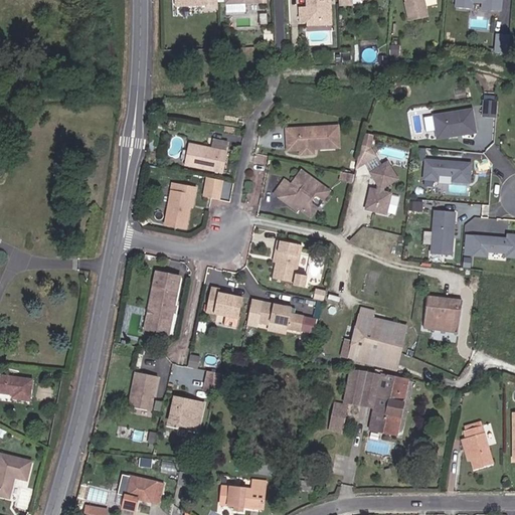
[(233,0),(233,2),(234,2),(235,11),(253,10),(253,1),(271,0),(233,0)]
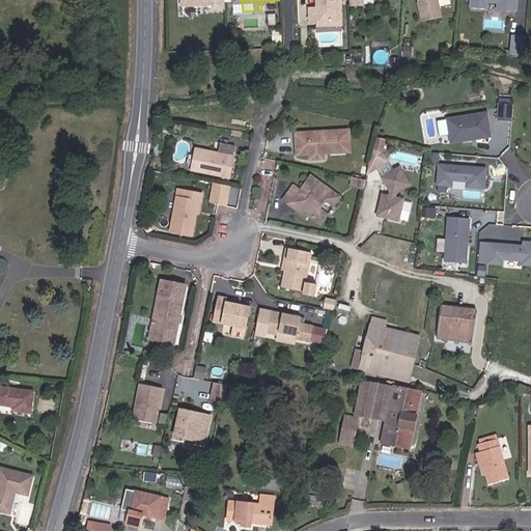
[(343,0),(322,0),(323,3),(315,4),(315,20),(324,20),(337,19),(345,14),(343,0)]
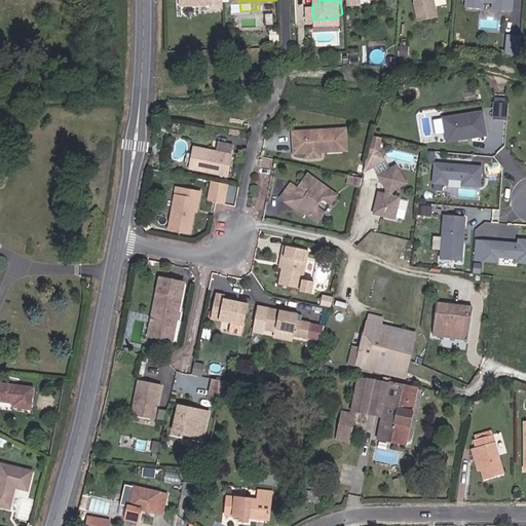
[(321,24),(347,23),(345,0),(340,0),(342,13),(334,19),(321,20),(321,24)]
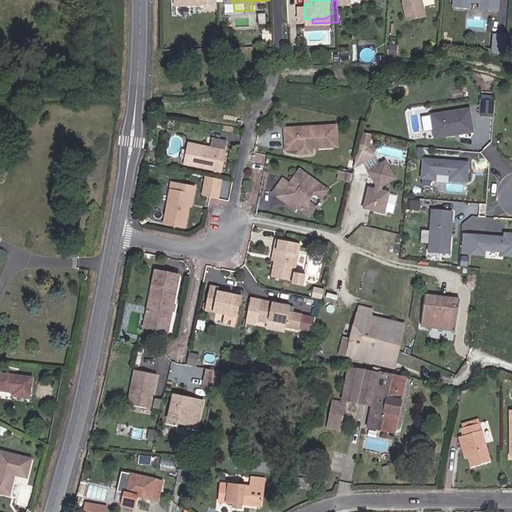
[(430,0),(410,0),(414,18),(433,14),(430,0)]
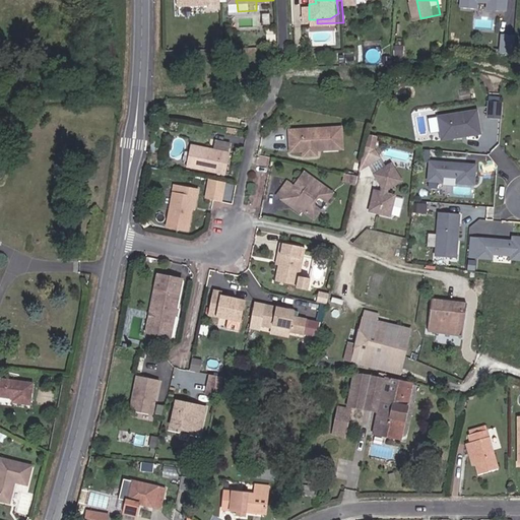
[(519,49),(519,28),(508,28),(506,48),(519,49)]
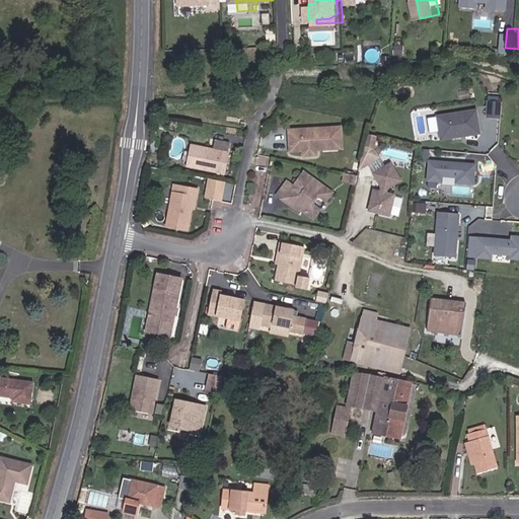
[(502,118),(504,101),(490,99),(488,117),(502,118)]
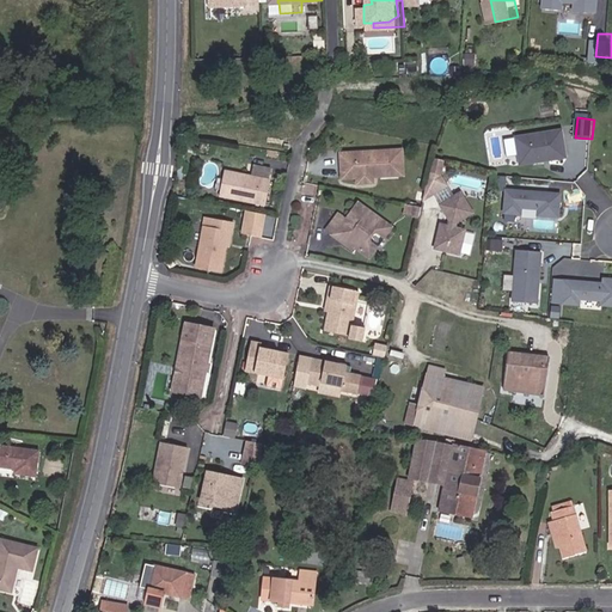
[(567,154),(563,127),(516,133),(520,154),(534,152),(536,159),(567,154)]
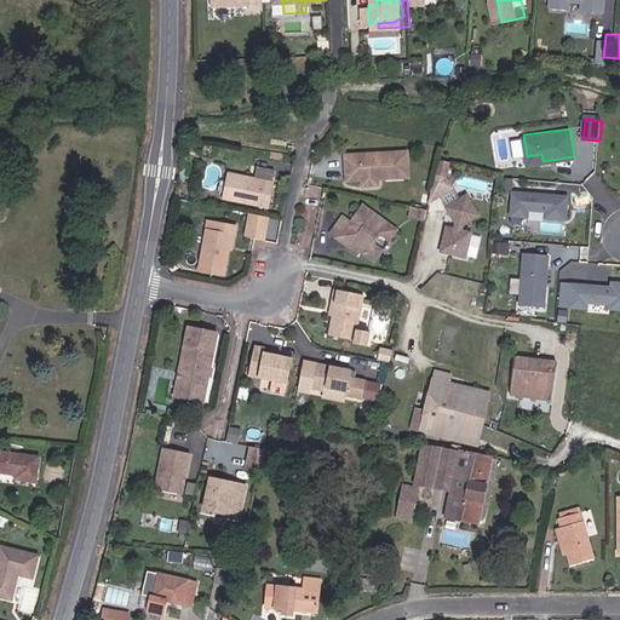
[(362,182),(412,177),(409,148),(361,153),(363,176),(361,176),(361,172),(346,173),(346,178),(362,177),(362,182)]
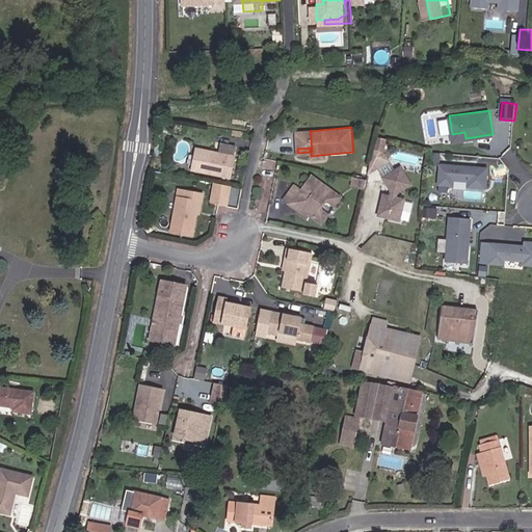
[(310,151),(312,151),(310,131),(295,132),(297,149),(310,148),(310,151)]
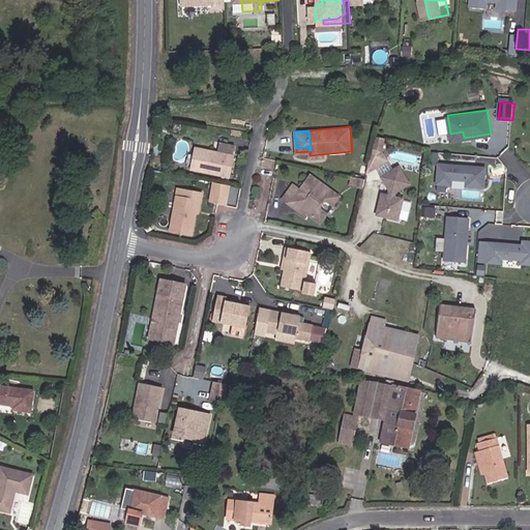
[(385,139),(376,137),(373,151),(382,153),(385,139)]
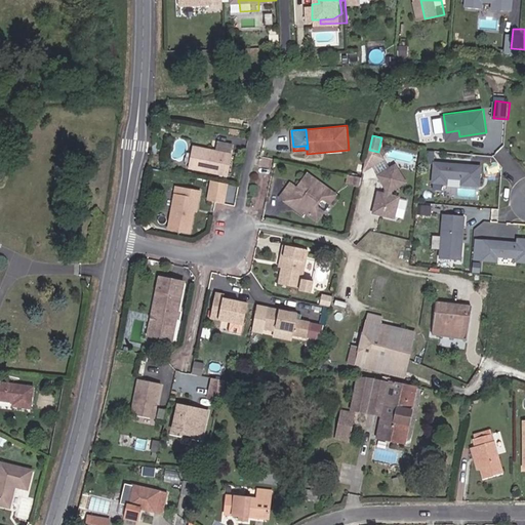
[(217,140),(215,149),(232,151),(233,143),(217,140)]
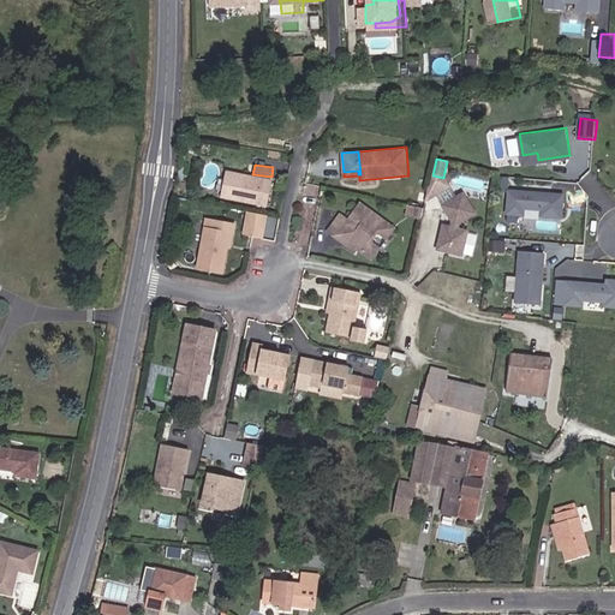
[(222,196),(269,206),(274,179),(227,171),(222,196)]
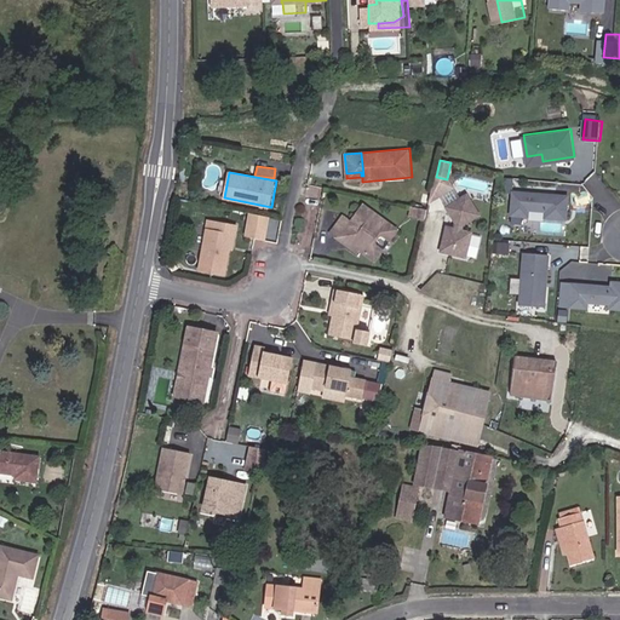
[(546,217),(567,219),(569,195),(530,191),(530,195),(526,194),(523,190),(516,190),(514,214),(530,216),(530,210),(547,211),(546,217)]
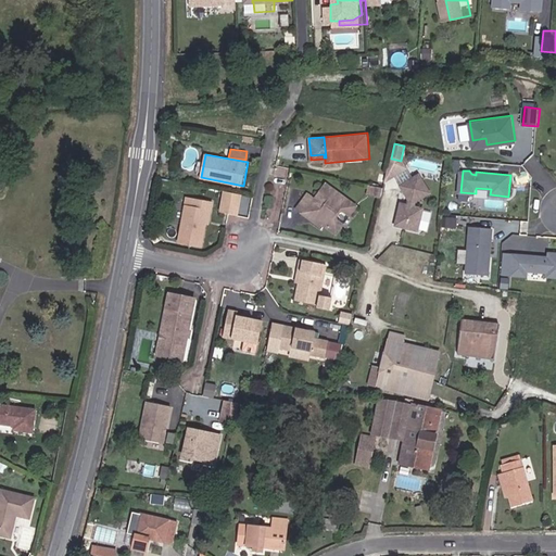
[(401,203),(395,226),(417,231),(424,209),(414,206),(415,202),(430,193),(418,175),(400,186),(408,201),(408,205),(401,203)]
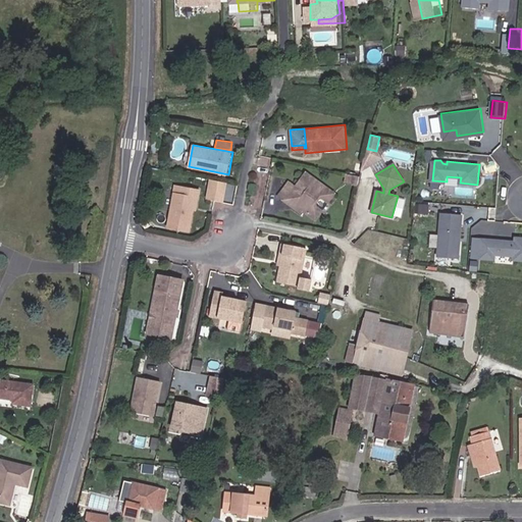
[(332,199),(336,194),(307,170),(297,184),(290,179),(279,193),(289,200),(291,198),(302,207),(305,206),(308,208),(306,210),(318,219),(325,209),(320,205),(319,202),(323,196),(327,196),(332,199)]
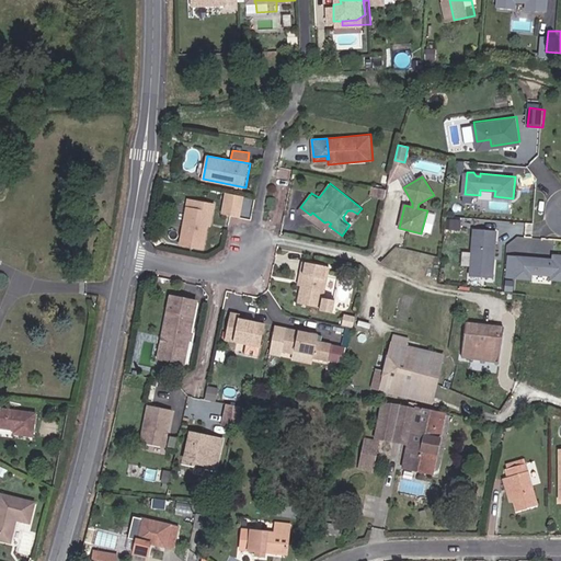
[(375,198),(385,201),(387,192),(377,190),(375,198)]
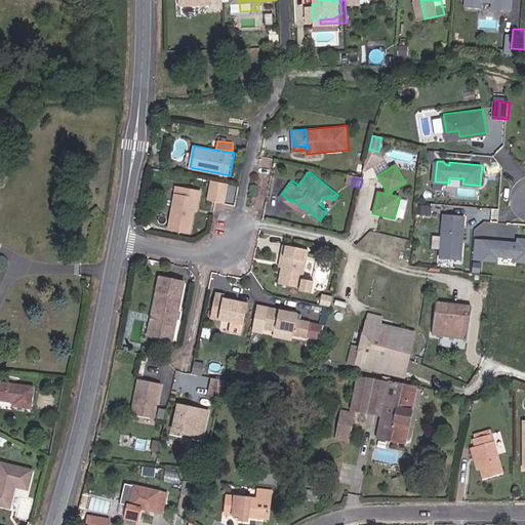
[(228,185),(214,182),(210,201),(224,204),(228,185)]
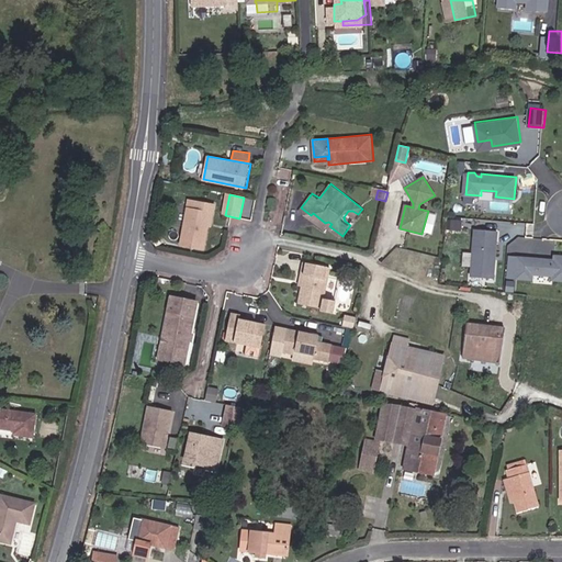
[(198,210),(199,201),(189,200),(187,208),(198,210)]
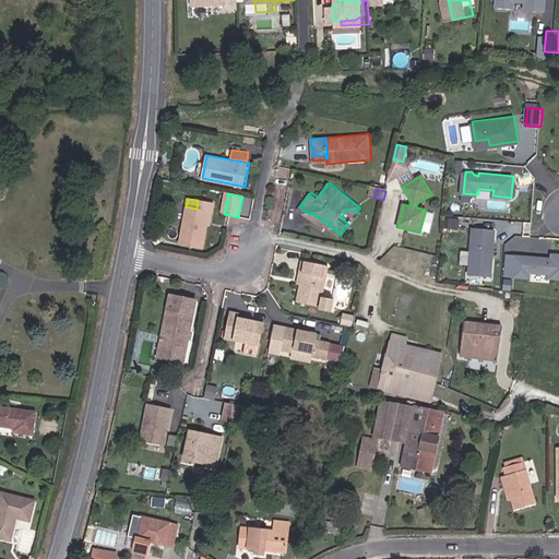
[(180,246),(202,250),(205,226),(209,212),(211,212),(213,203),(198,200),(197,209),(186,206),(180,246)]
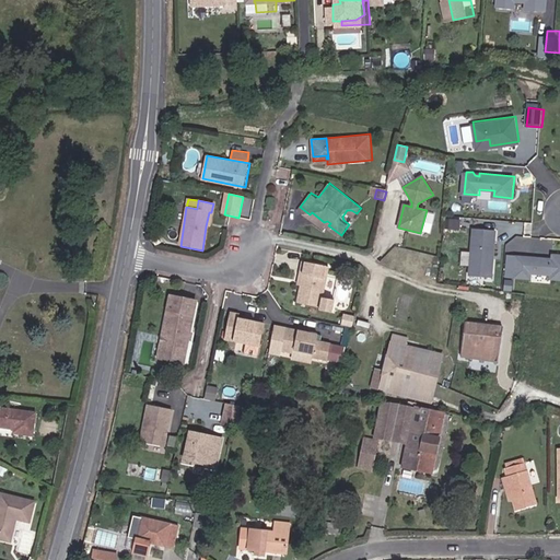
[(327,221),(324,222),(312,212),(310,214),(327,228),(328,225),(330,223),(327,221)]
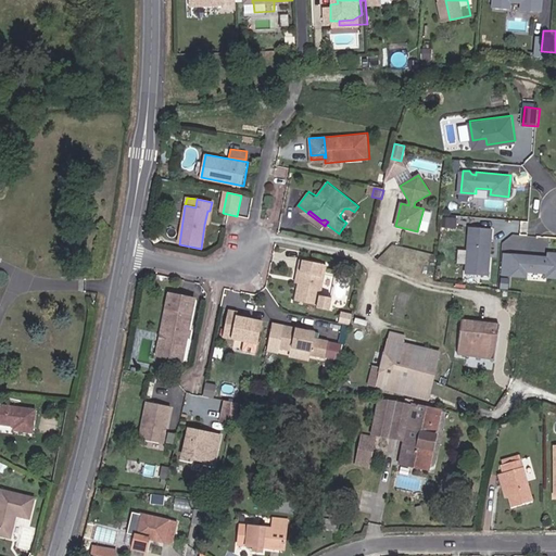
[(171,229),(165,222),(159,226),(163,234),(171,229)]
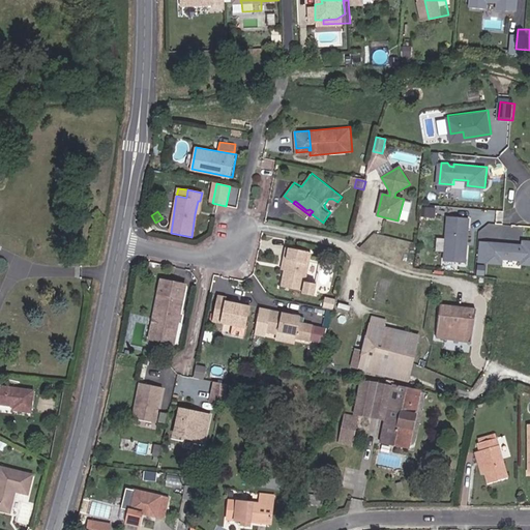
[(462,245),(462,241),(464,241),(466,218),(445,216),(441,260),(462,262),(464,245),(462,245)]
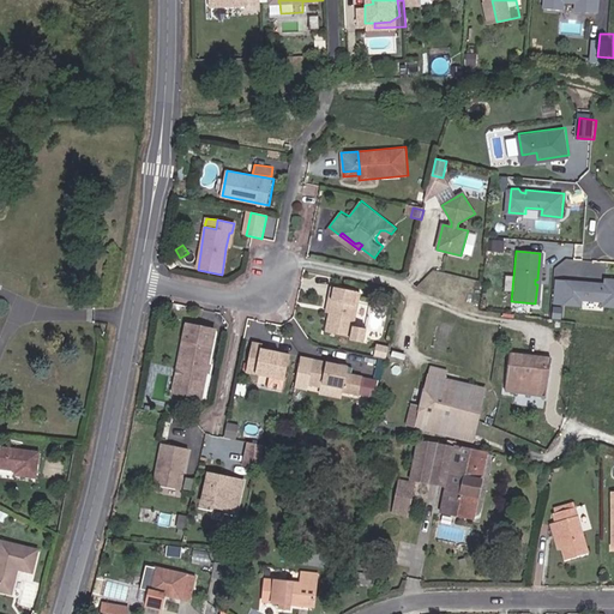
[(375,280),(347,274),(344,284),(348,284),(344,300),(341,319),(366,324),(366,327),(379,330),(383,317),(369,313),(375,280)]
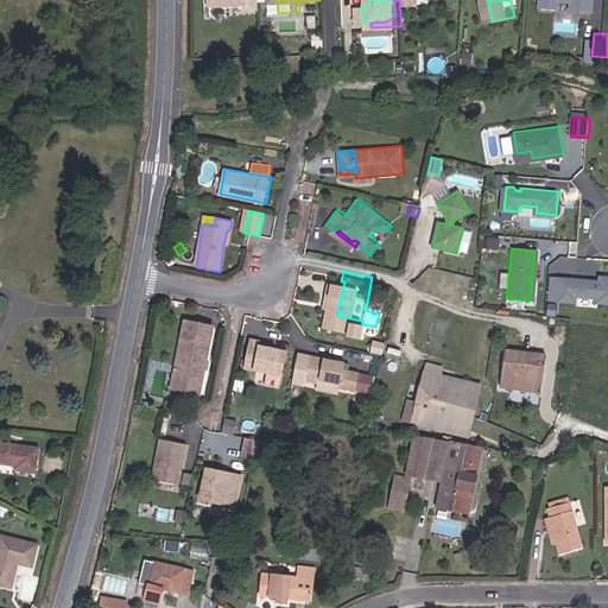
[(580,278),(561,276),(558,297),(576,299),(575,303),(597,305),(597,301),(607,301),(607,276),(600,276),(600,280),(586,278),(581,284),(580,284),(580,278)]
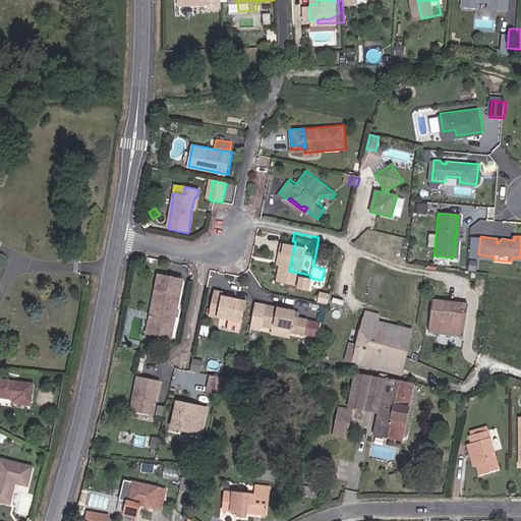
[(176,310),(178,311),(185,280),(161,274),(150,325),(174,331),(177,314),(175,313),(176,310)]
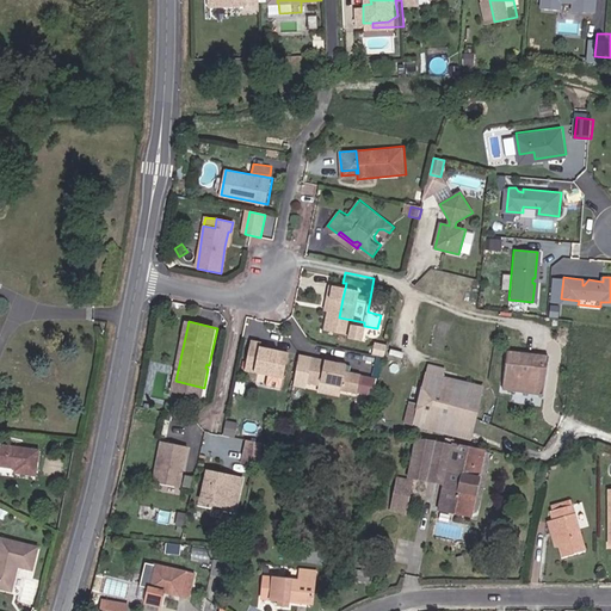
[(396,343),(399,333),(387,331),(384,339),(396,343)]
